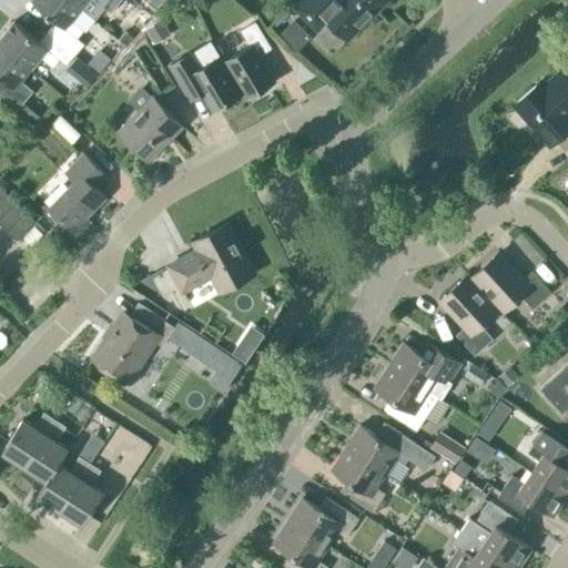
[(75,54),(84,44),(77,38),(84,30),(71,19),(81,8),(72,0),(31,0),(56,20),(47,30),(75,54)]
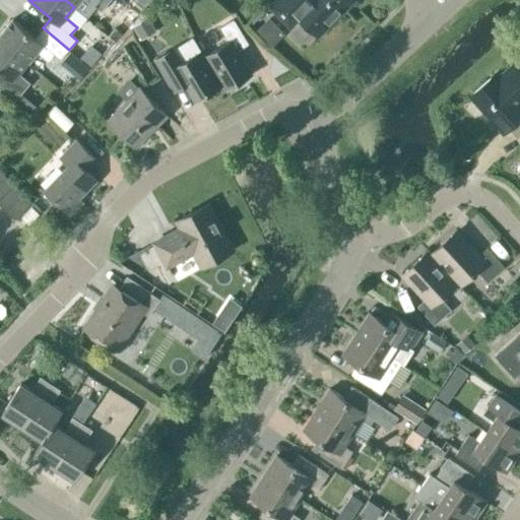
[(66,0),(74,7),(80,0),(87,0),(102,11),(110,0),(66,0)]
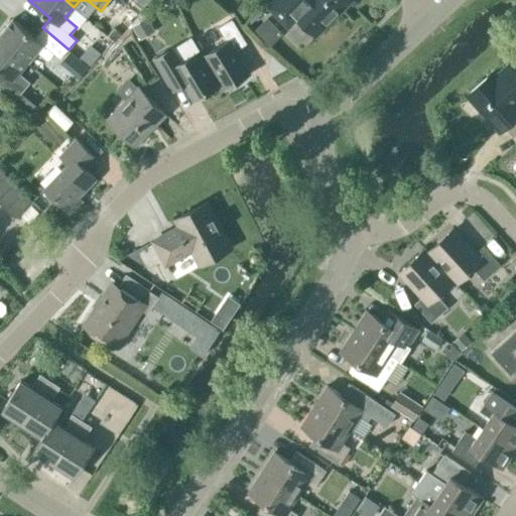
[(271,0),(265,6),(288,29),(297,19),(315,38),(354,0),(271,0)]
